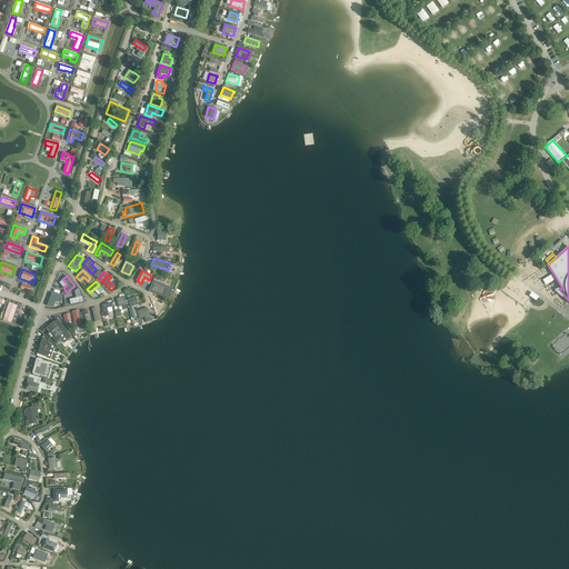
[(165,288),(155,282),(151,290),(161,295),(165,288)]
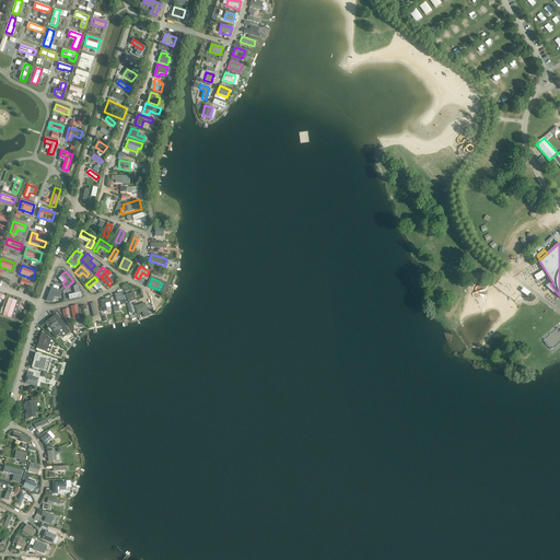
[(76,293),(69,295),(70,300),(82,296),(81,292),(80,292),(79,286),(77,283),(73,287),(76,293)]
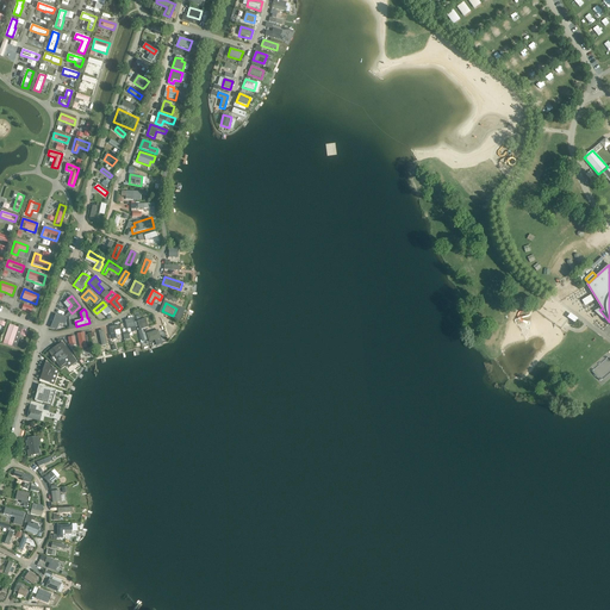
[(56,315),(51,327),(57,329),(60,323),(64,325),(67,319),(56,315)]
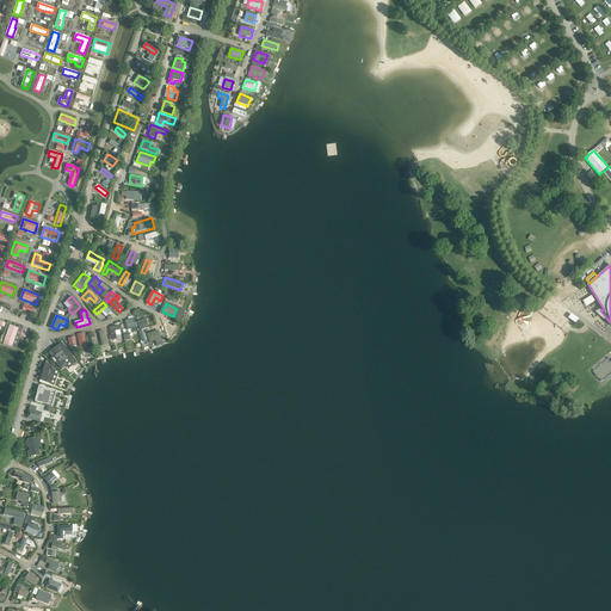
[(579,322),(572,316),(568,321),(576,326),(579,322)]
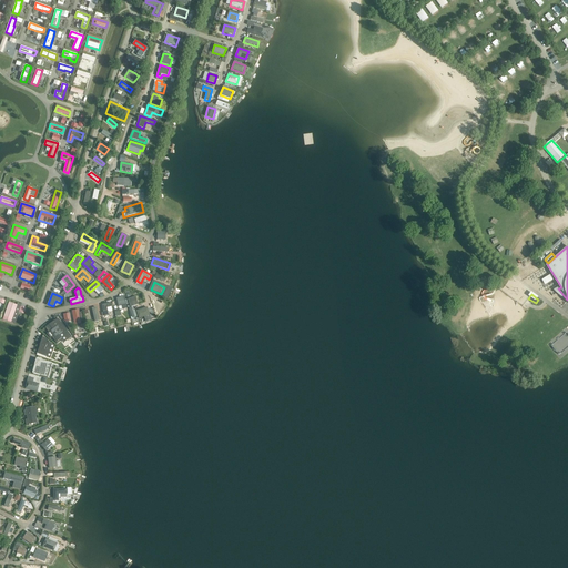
[(117,298),(119,307),(127,305),(124,296),(117,298)]
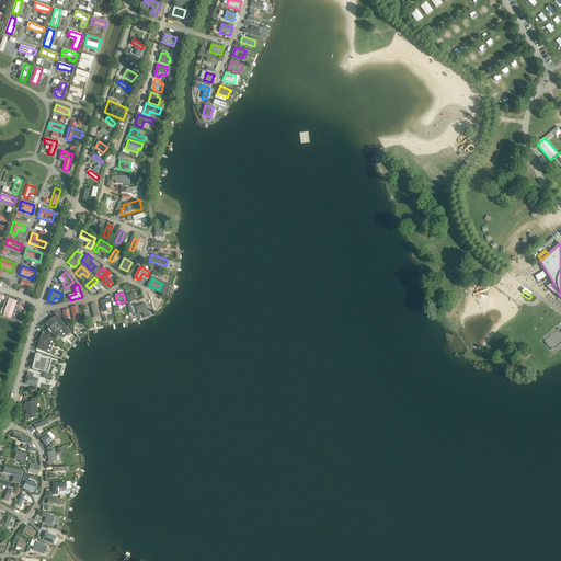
[(134,293),(126,296),(128,304),(136,300),(134,293)]
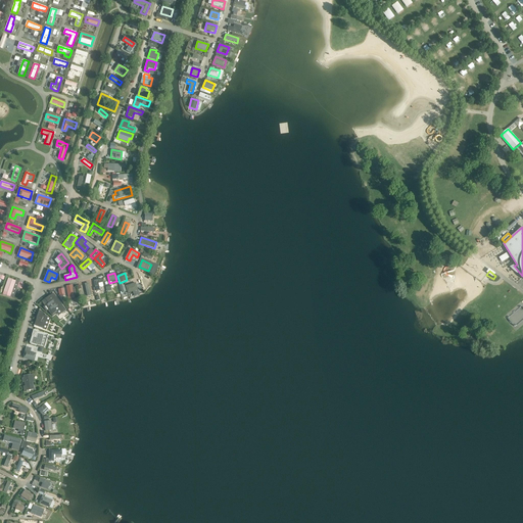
[(24,284),(8,278),(2,294),(13,298),(17,287),(21,289),(24,284)]
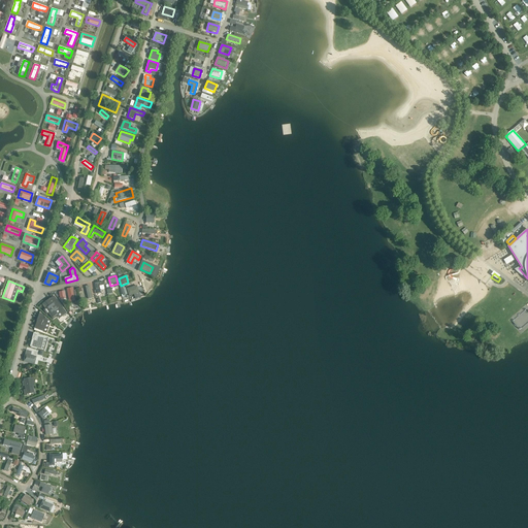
[(103,286),(103,282),(95,283),(96,290),(95,291),(95,295),(101,294),(100,287),(103,286)]
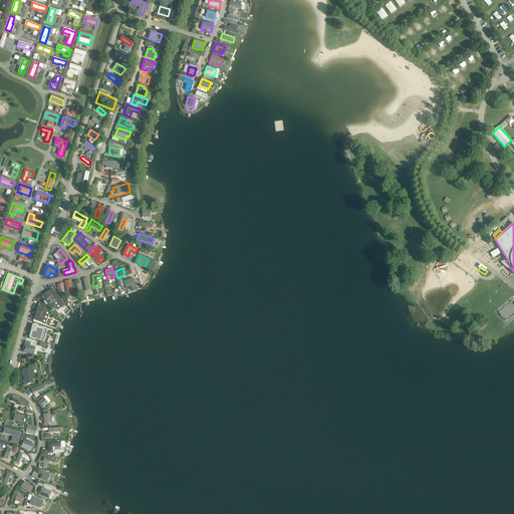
[(134,278),(123,281),(125,288),(136,285),(134,278)]
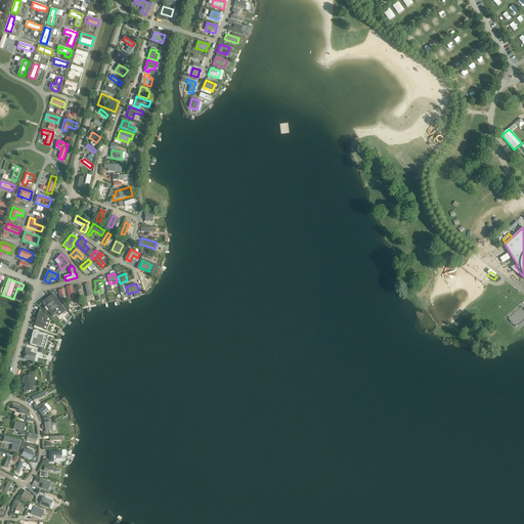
[(73,286),(67,287),(67,290),(69,300),(75,298),(75,296),(77,296),(75,288),(74,289),(73,286)]
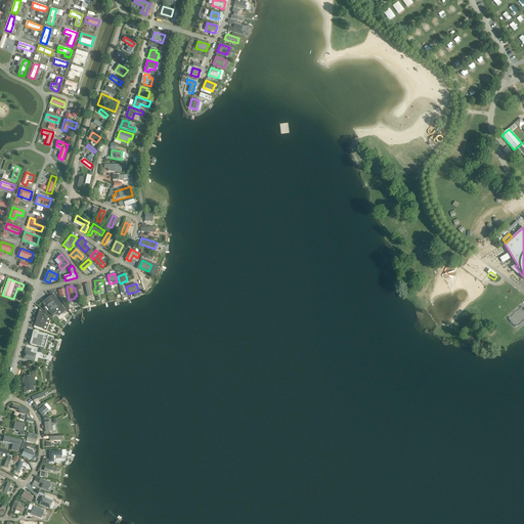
[(45,300),(42,302),(45,307),(43,308),(46,312),(48,311),(52,317),(57,314),(59,316),(67,311),(53,294),(50,296),(45,300)]
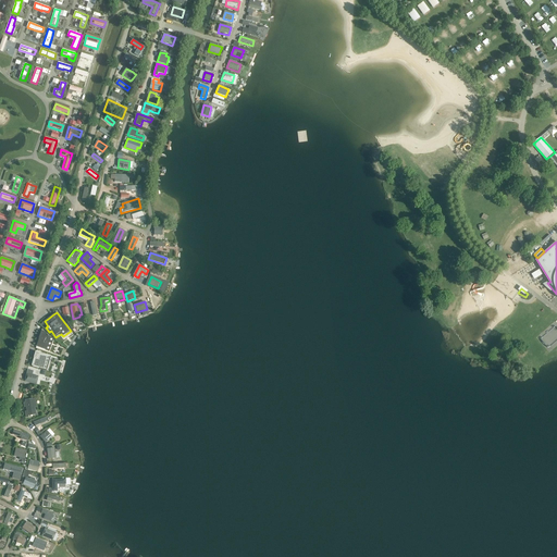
[(39,339),(36,347),(49,351),(54,338),(46,336),(47,333),(41,331),(39,338),(39,339)]
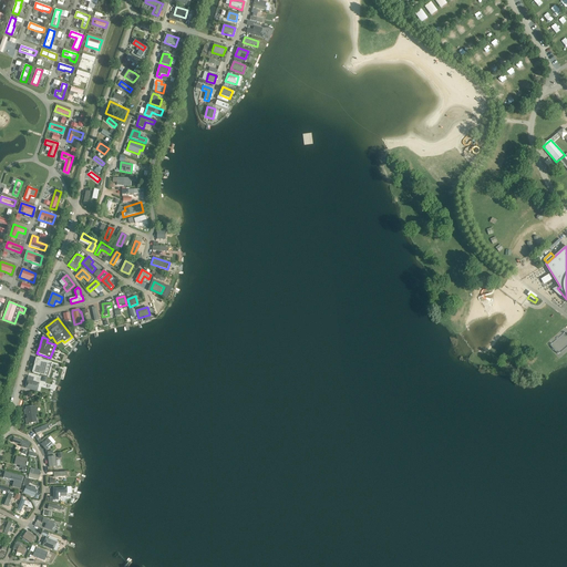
[(37,359),(32,372),(48,377),(52,363),(40,360),(37,359)]
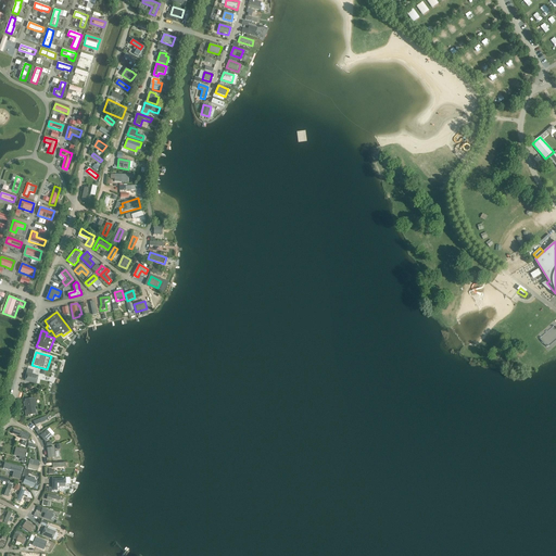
[(25,381),(37,384),(39,376),(27,373),(25,381)]
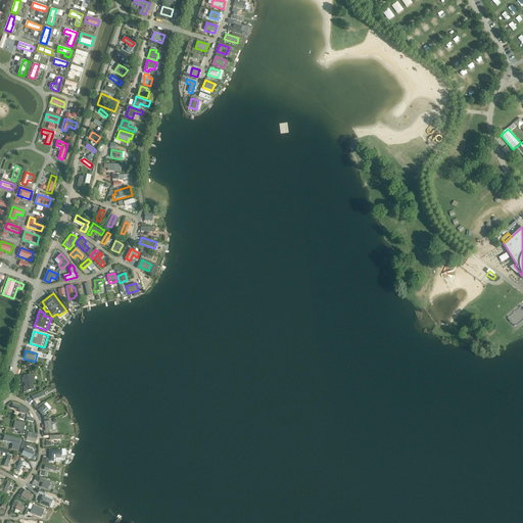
[(35,382),(34,374),(24,376),(24,378),(21,378),(22,383),(25,382),(26,386),(24,386),(25,392),(27,391),(27,390),(34,389),(33,382),(35,382)]
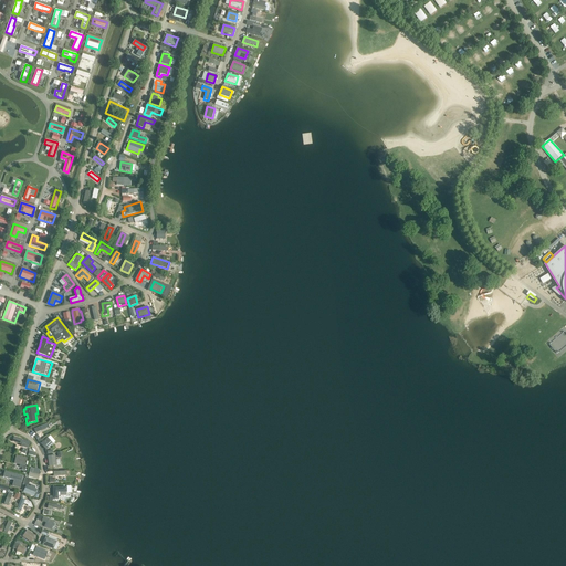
[(37,433),(49,428),(48,423),(34,429),(37,433)]
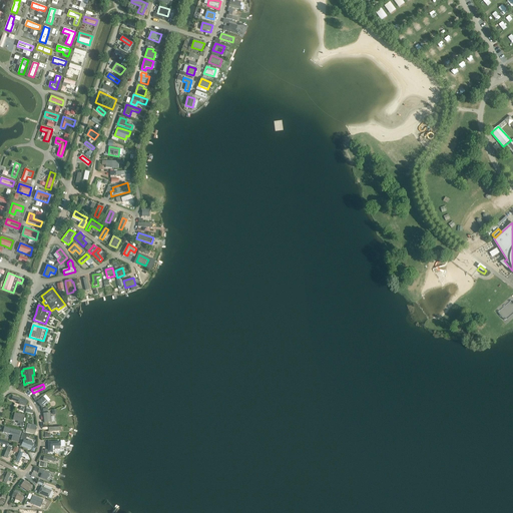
[(13,396),(11,401),(19,403),(19,405),(26,407),(28,401),(25,400),(13,396)]
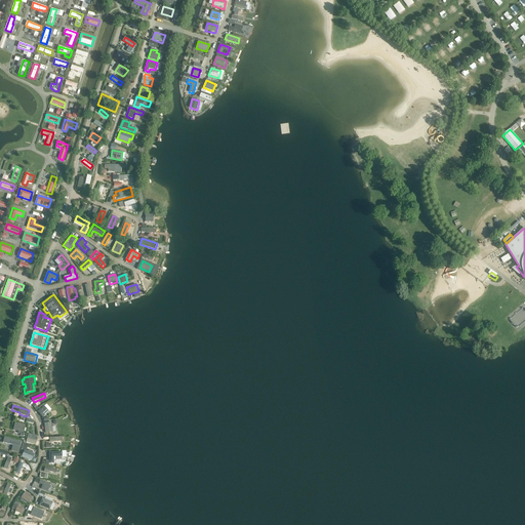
[(38,411),(43,417),(49,412),(44,406),(38,411)]
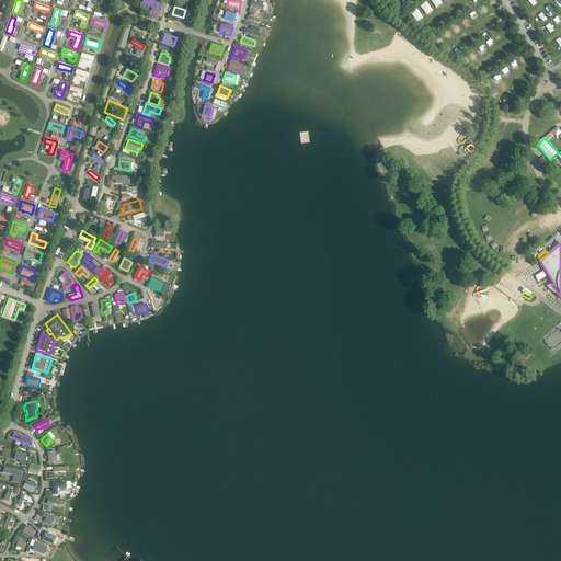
[(24,461),(26,454),(16,451),(14,459),(20,460),(20,464),(22,464),(22,466),(25,467),(26,462),(24,461)]
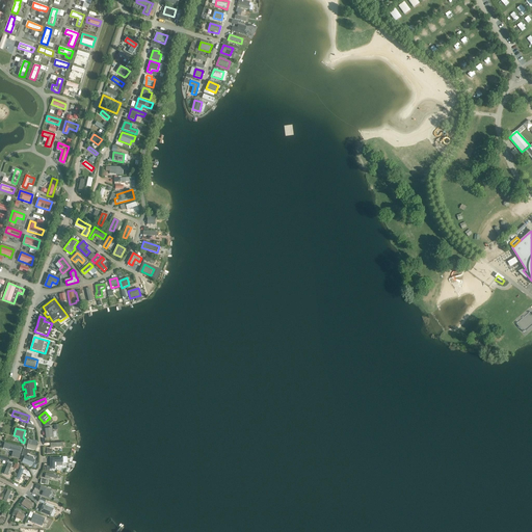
[(45,429),(46,439),(53,437),(52,428),(45,429)]
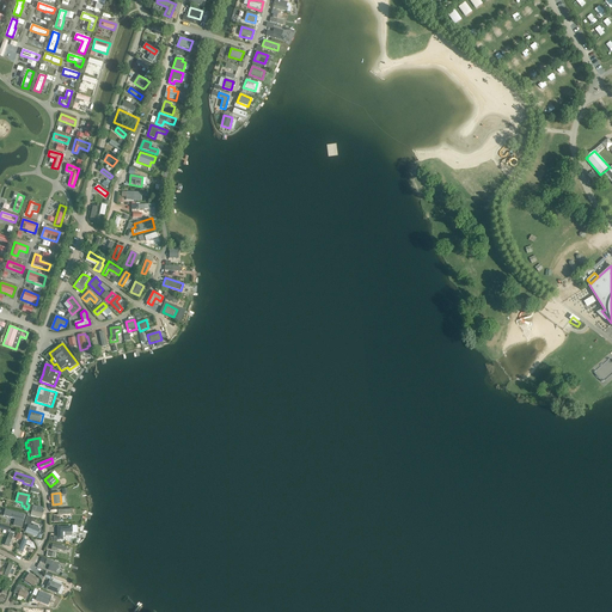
[(6,509),(4,516),(10,518),(16,519),(13,525),(22,527),(25,515),(6,509)]
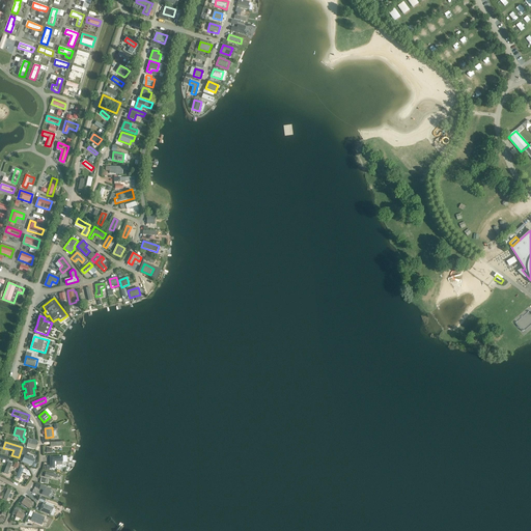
[(24,457),(22,462),(32,466),(33,463),(33,462),(34,459),(33,458),(28,456),(27,456),(26,458),(24,457)]
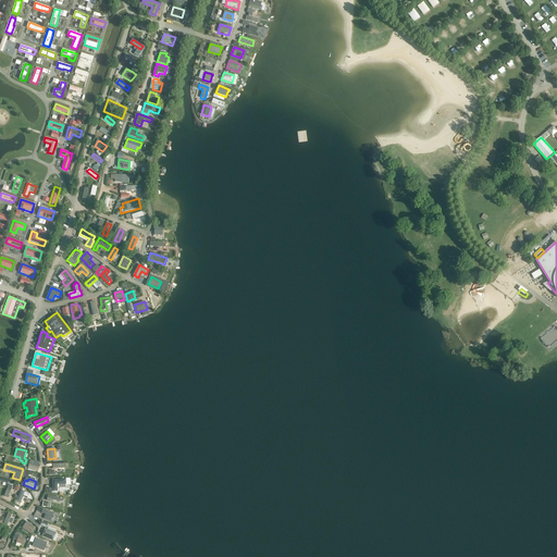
[(65,480),(52,480),(52,484),(52,491),(58,491),(58,487),(58,484),(65,484),(66,484),(66,480),(65,480)]
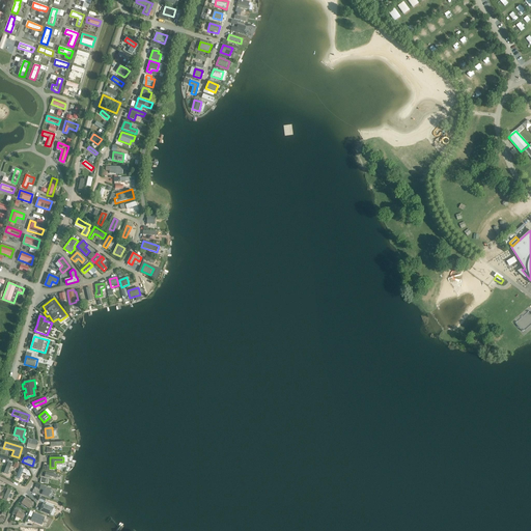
[(40,485),(39,488),(44,491),(42,495),(48,497),(50,493),(51,490),(40,485)]
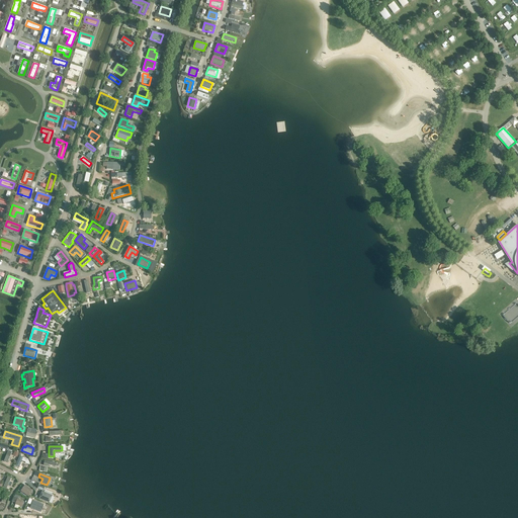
[(20,491),(28,497),(33,491),(25,485),(20,491)]
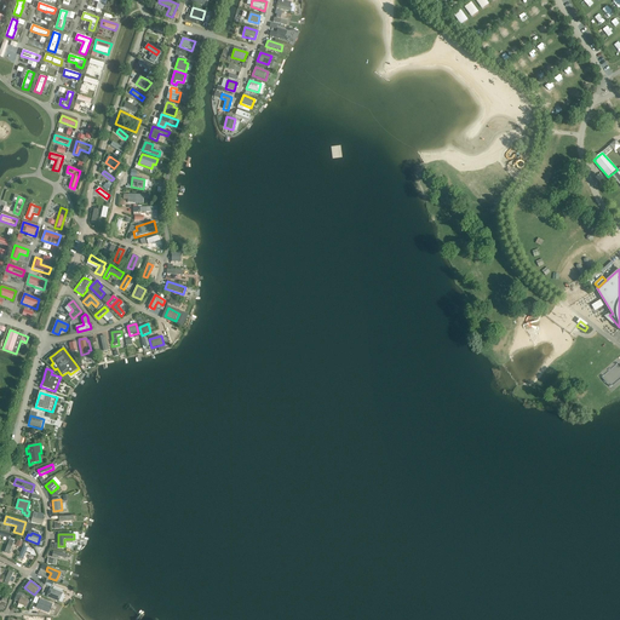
[(50,589),(46,597),(58,602),(62,593),(50,589)]
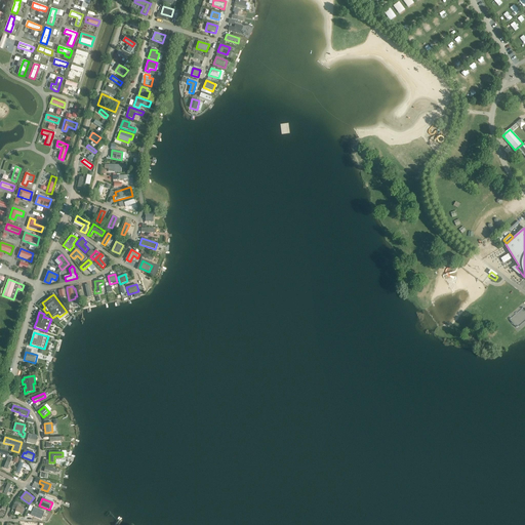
[(15,512),(23,514),(25,509),(19,507),(21,506),(14,503),(13,509),(16,510),(15,512)]
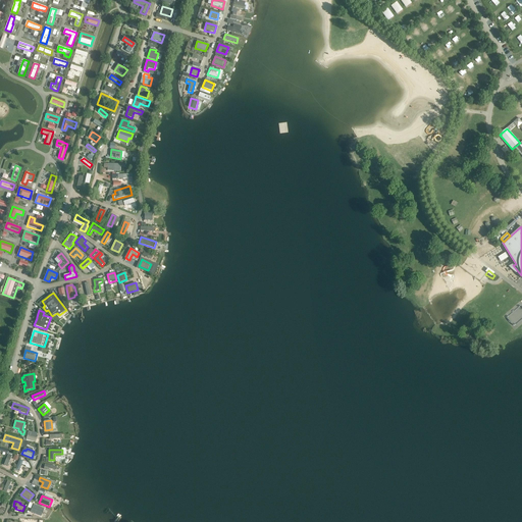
[(29,511),(38,515),(41,508),(36,506),(37,504),(32,502),(29,511)]
